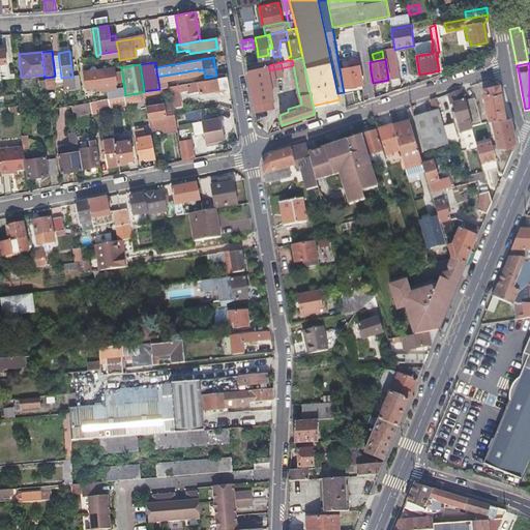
[(255,111),(264,109),(273,108),(271,100),(273,96),(271,84),(269,70),(269,65),(247,70),(255,111)]
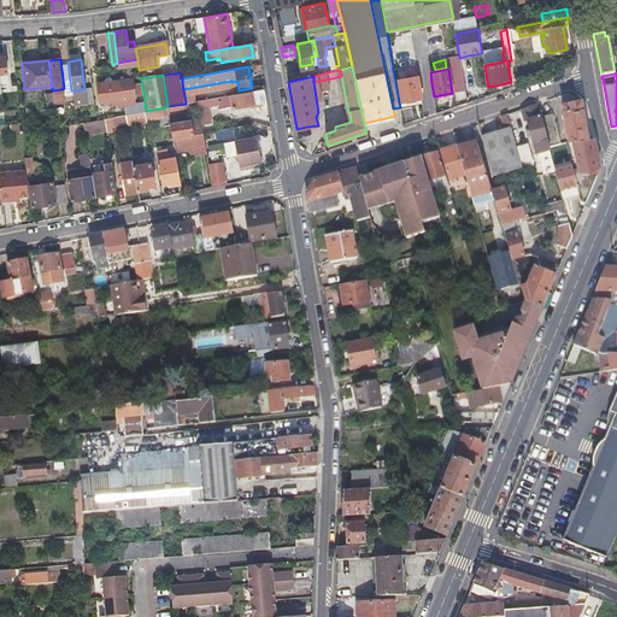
[(399,103),(410,100),(422,99),(417,76),(395,81),(399,103)]
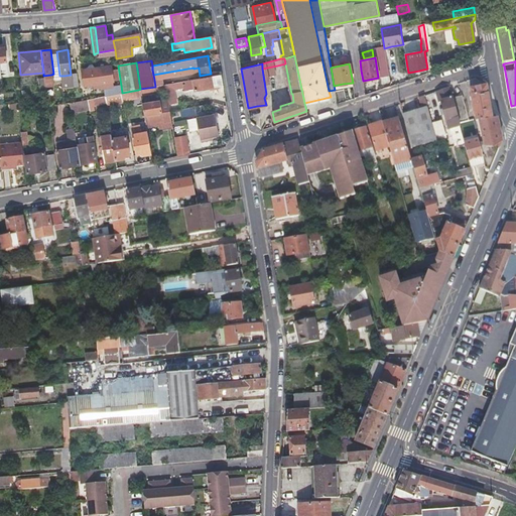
[(82,85),(84,84),(85,84),(86,86),(115,82),(113,66),(84,70),(84,77),(81,78),(82,85)]
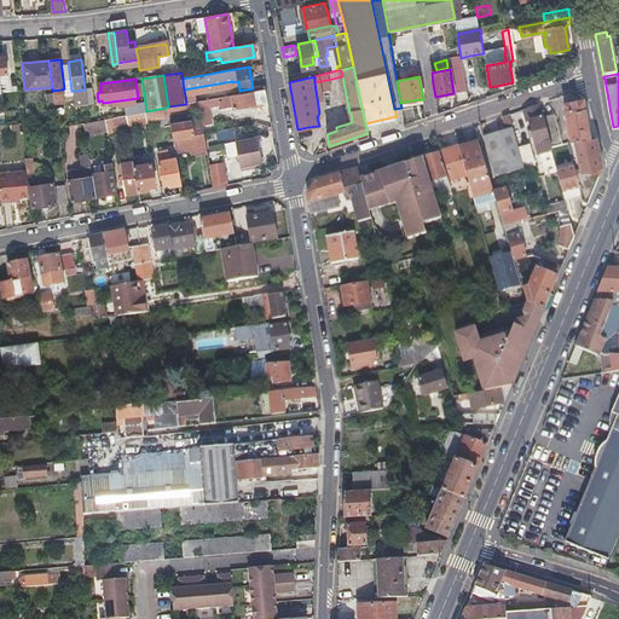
[(323,87),(334,85),(333,79),(314,82),(317,98),(320,98),(320,93),(324,92),(323,87)]
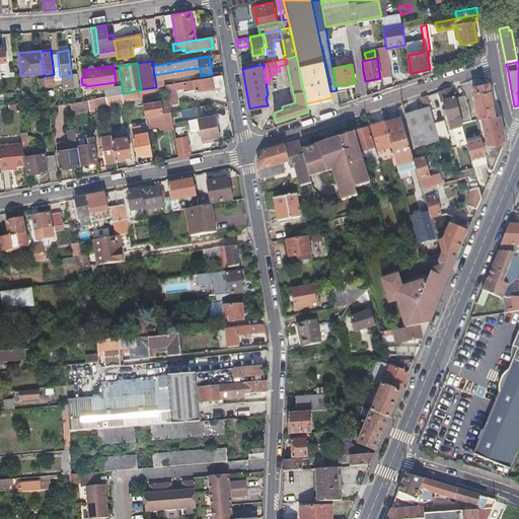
[(53,82),(52,75),(44,76),(44,79),(45,83),(53,82)]
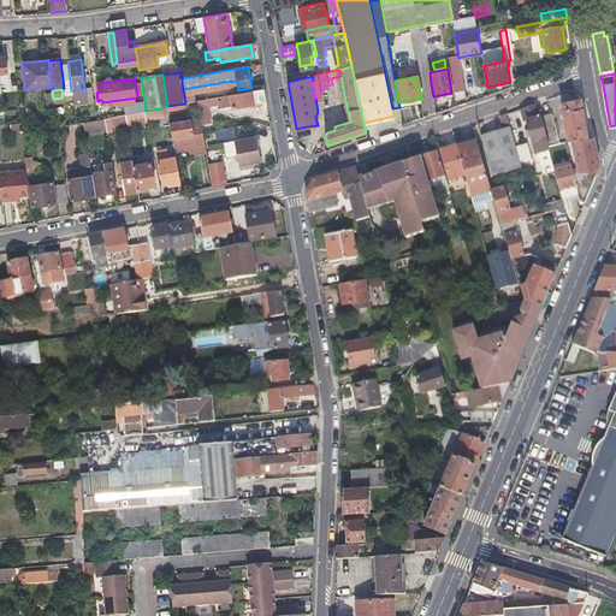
[(224,106),(224,107),(224,108),(232,107),(232,110),(250,107),(266,104),(264,89),(218,98),(219,105),(219,107),(224,106)]
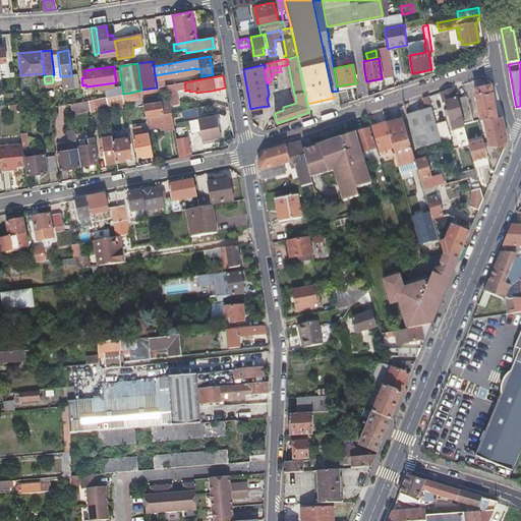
[(44,79),(40,79),(36,80),(38,95),(46,94),(45,83),(44,79)]
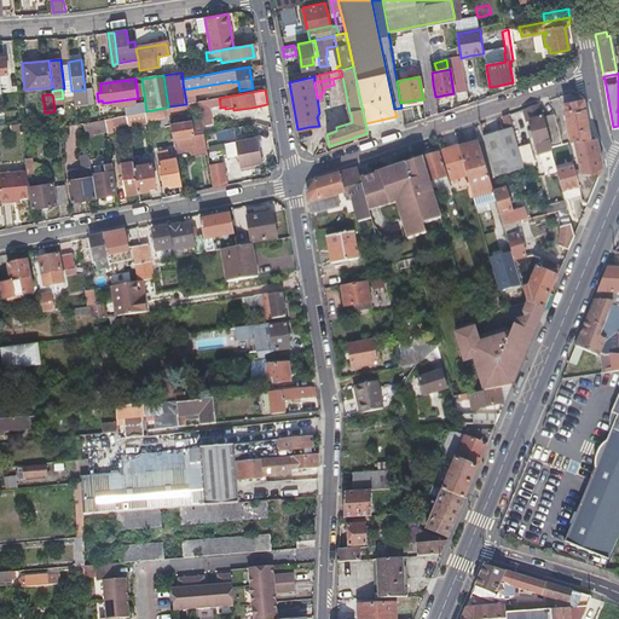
[(85,97),(73,99),(74,108),(94,105),(93,96),(85,97)]
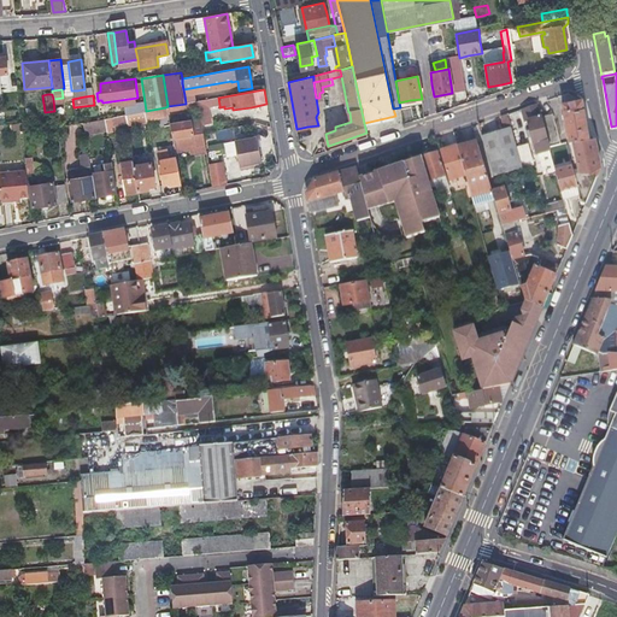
[(74,107),(72,99),(65,100),(68,118),(57,121),(57,127),(76,124),(74,107)]
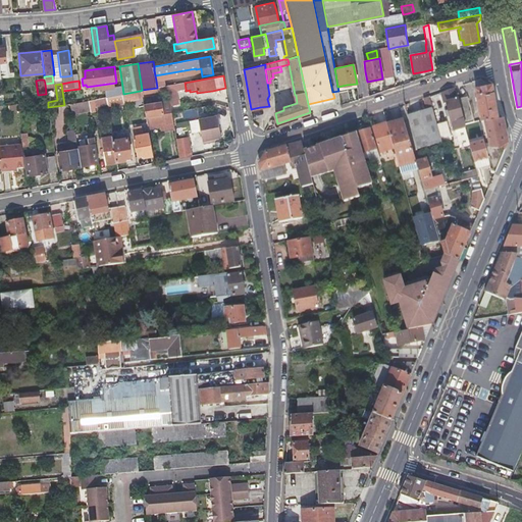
[(175,91),(174,85),(166,86),(167,94),(168,102),(169,107),(178,105),(175,91)]
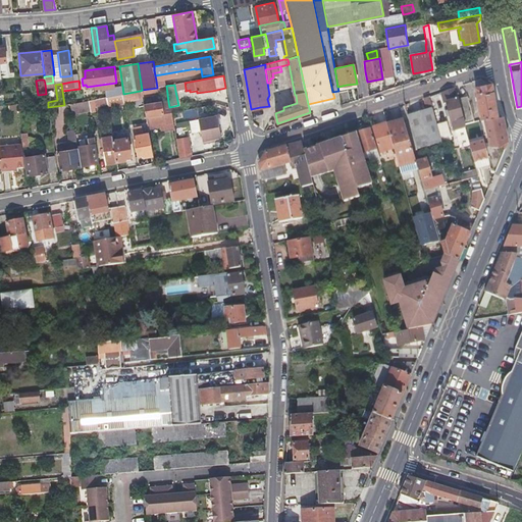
[(142,90),(143,98),(167,94),(166,86),(157,88),(142,90)]
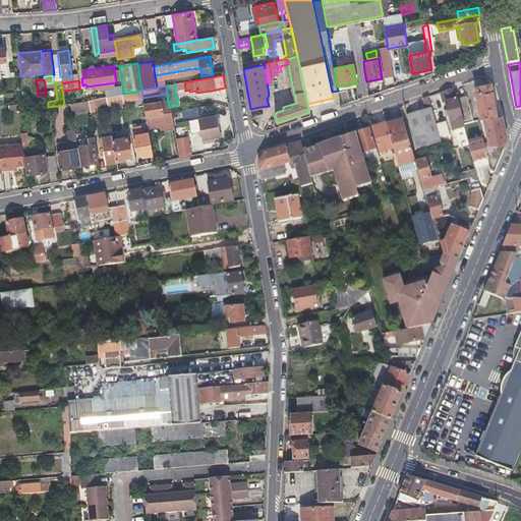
[(105,97),(106,97),(123,94),(122,87),(104,90),(105,97)]
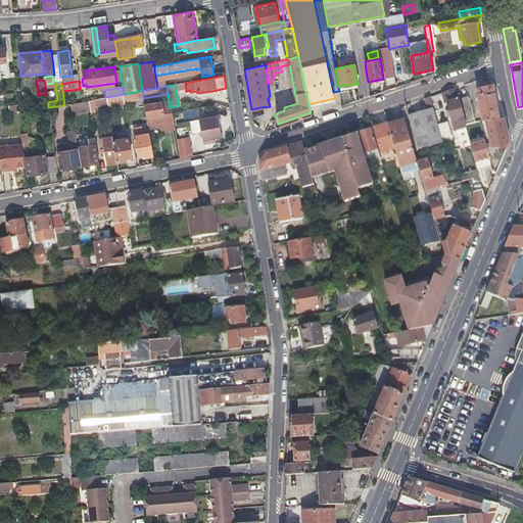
[(484,123),(485,124),(500,121),(493,87),(477,91),(483,123),(484,123)]
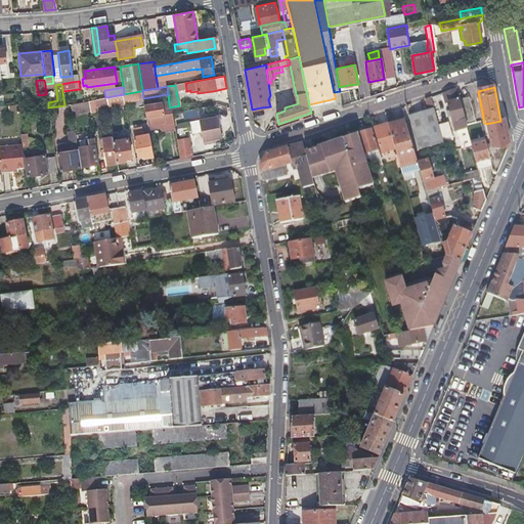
[(456,89),(442,93),(445,104),(447,104),(452,123),(465,120),(460,100),(456,89)]
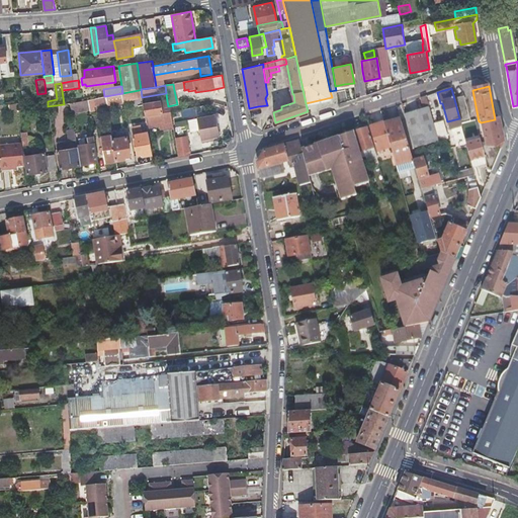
[(142,98),(142,97),(141,89),(139,90),(122,93),(123,98),(124,101),(142,98)]
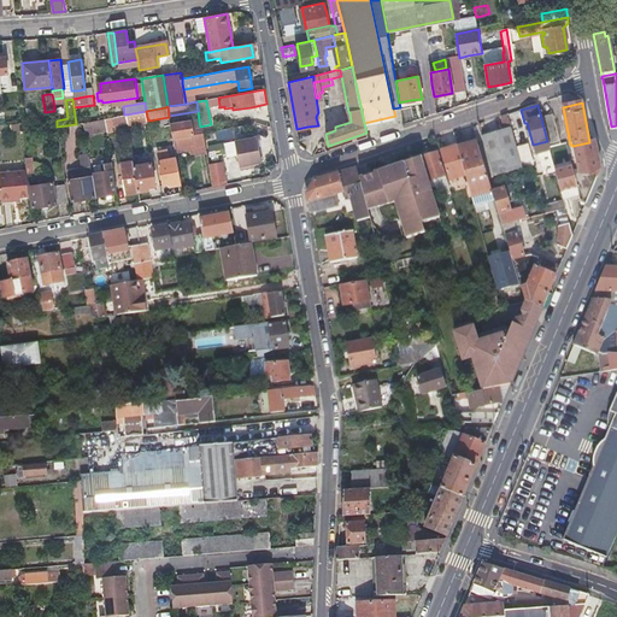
[(131,121),(147,117),(146,111),(125,115),(127,123),(128,131),(133,131),(131,121)]
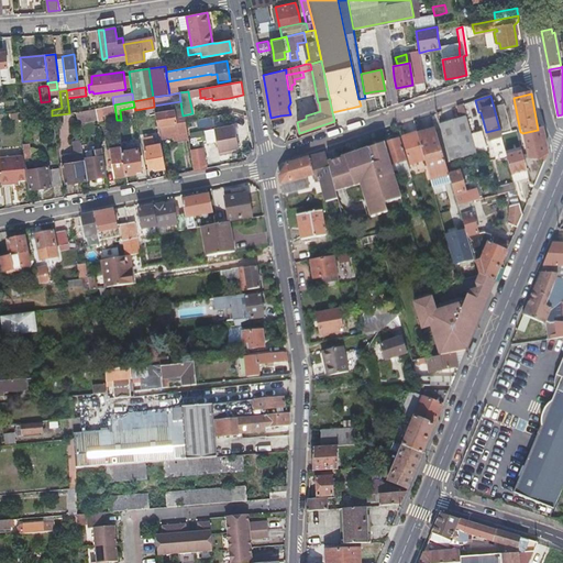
[(501,135),(506,133),(511,132),(505,106),(494,108),(499,129),(501,135)]
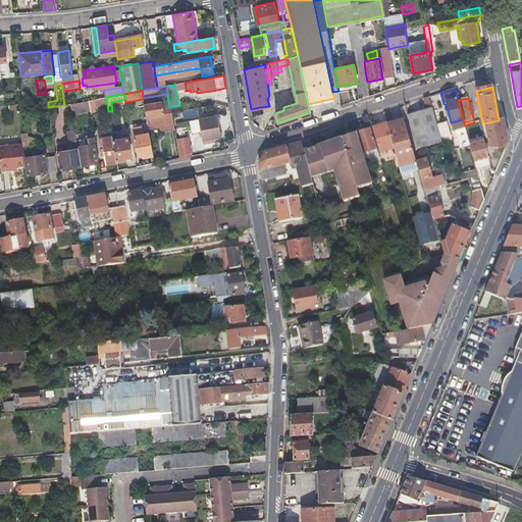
[(70,104),(71,108),(71,112),(91,108),(90,100),(70,104)]
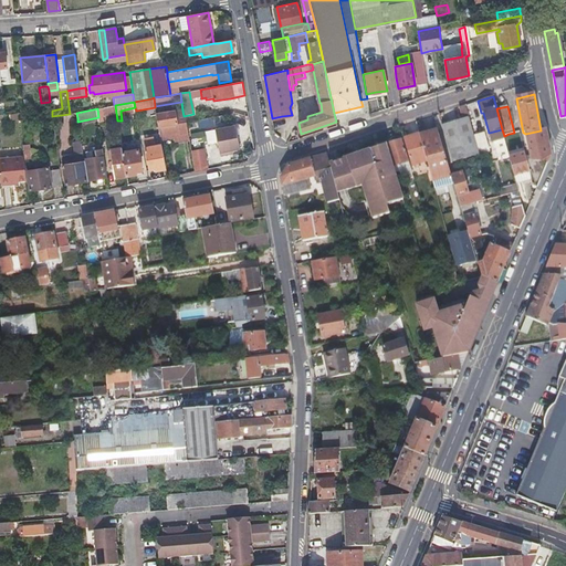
[(158,123),(159,129),(160,138),(161,143),(174,140),(174,144),(189,142),(184,116),(182,111),(157,116),(158,123)]
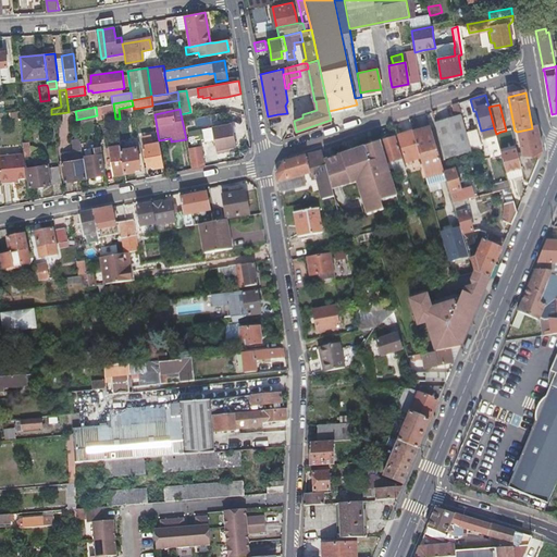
[(436,125),(446,159),(473,151),(462,116),(436,125)]
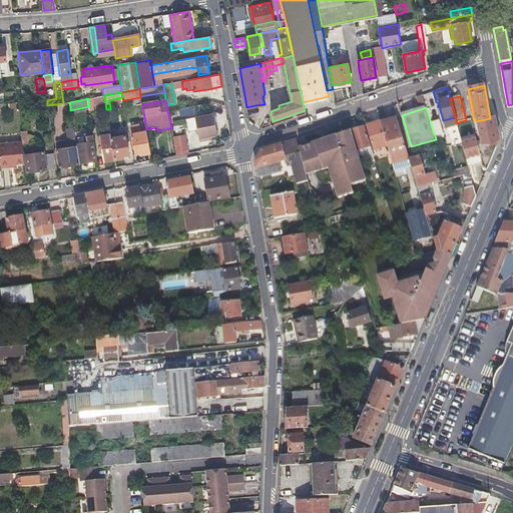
[(139,125),(145,125),(144,117),(143,111),(137,112),(139,125)]
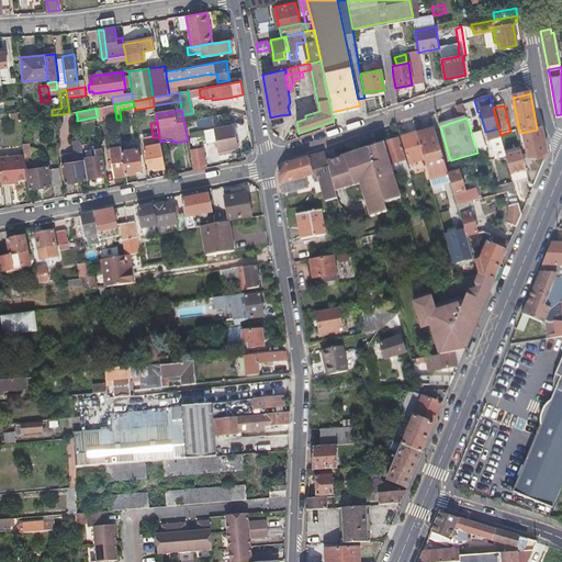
[(215,143),(217,155),(227,154),(226,152),(237,149),(233,126),(203,132),(205,145),(215,143)]
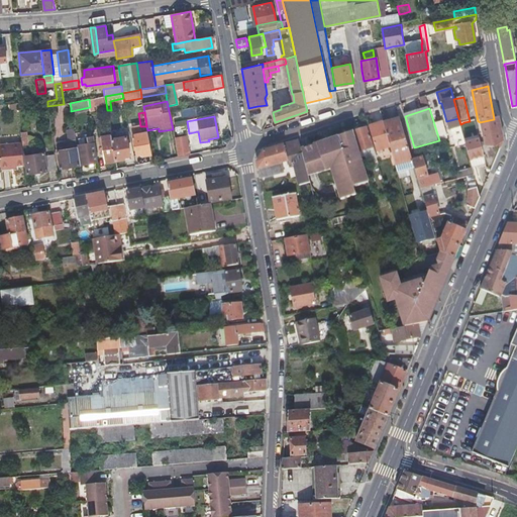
[(390,144),(392,150),(398,172),(415,167),(412,158),(399,117),(384,122),(389,139),(390,144)]
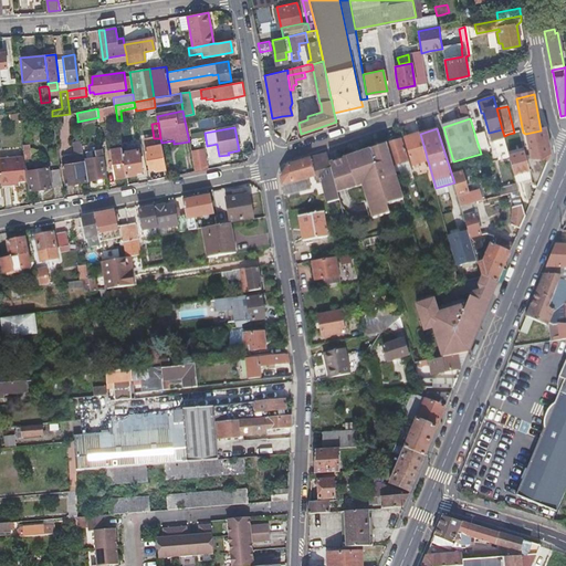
[(58,153),(61,153),(64,152),(61,129),(54,130),(58,153)]
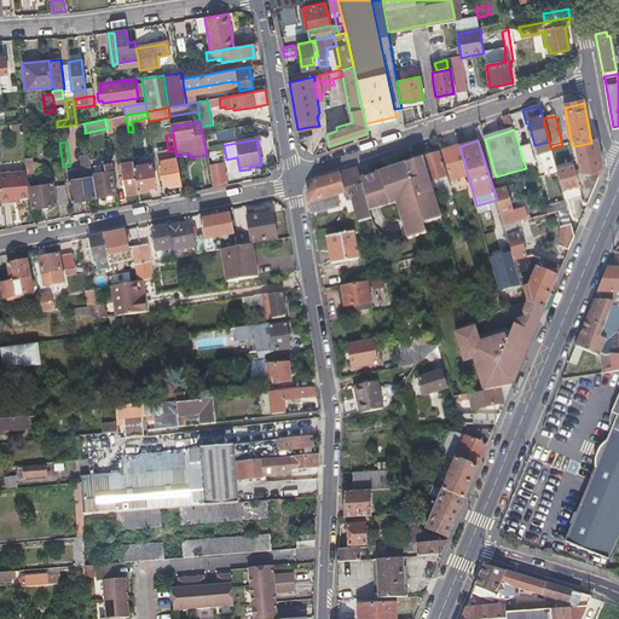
[(542,172),(556,168),(551,149),(549,142),(534,145),(542,172)]
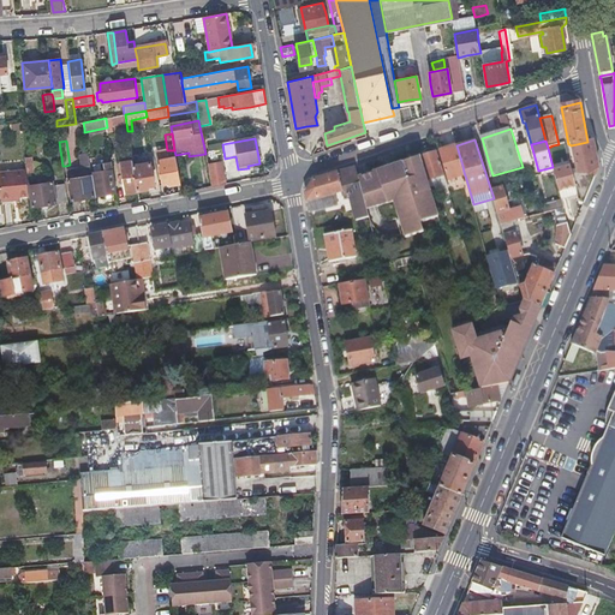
[(587,142),(571,145),(571,148),(574,147),(578,174),(596,177),(599,171),(595,141),(587,142)]
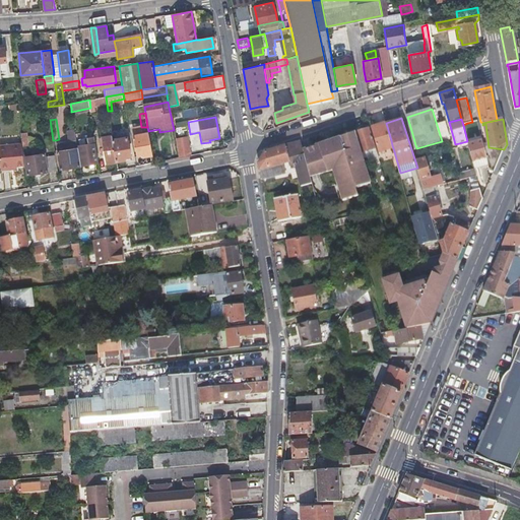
[(20,144),(21,146),(26,146),(24,122),(18,123),(20,144)]
